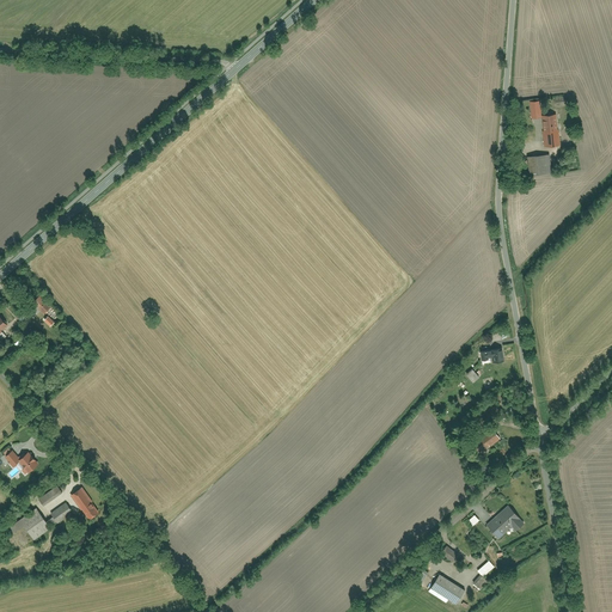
[(543,117),(542,103),(532,103),(533,118),(543,117)]
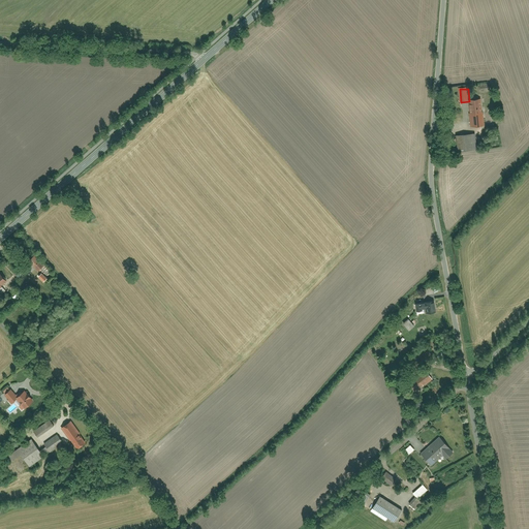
[(472,126),(485,125),(483,100),(469,101),(472,126)]
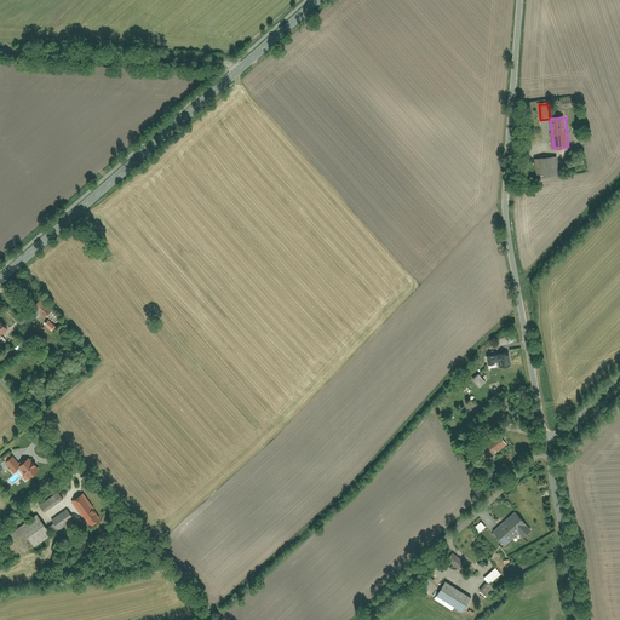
[(540,178),(560,176),(558,158),(538,160),(540,178)]
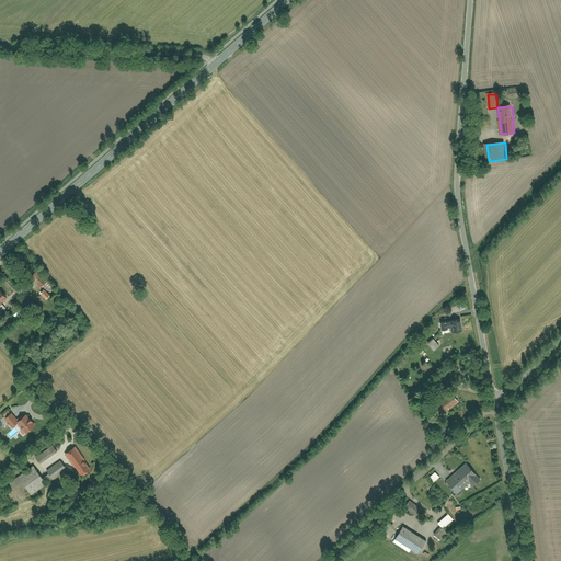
[(37,271),(31,277),(42,288),(48,282),(37,271)]
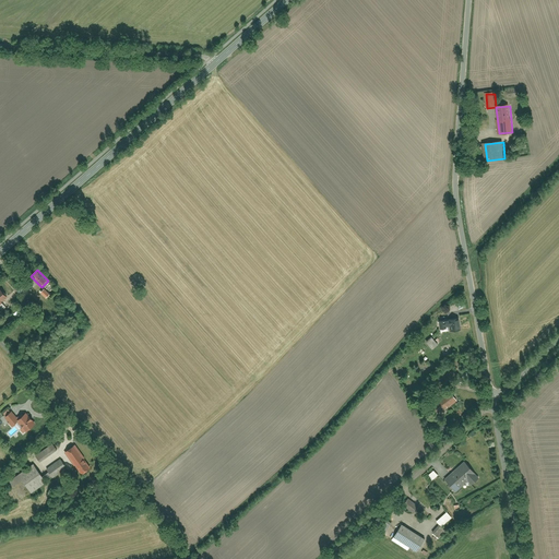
[(44,289),(35,296),(48,313),(57,307),(44,289)]
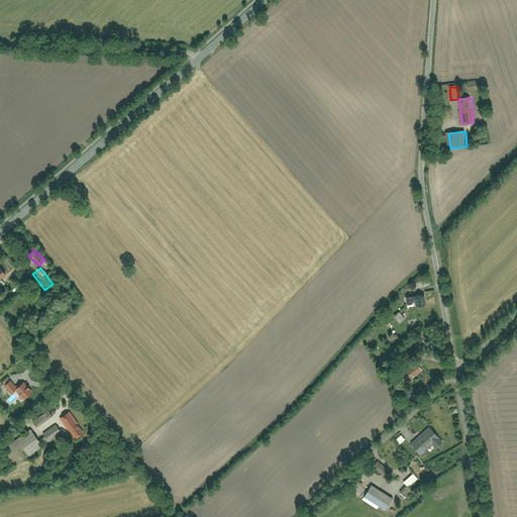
[(417,305),(417,308),(427,307),(426,294),(408,296),(409,306),(417,305)]
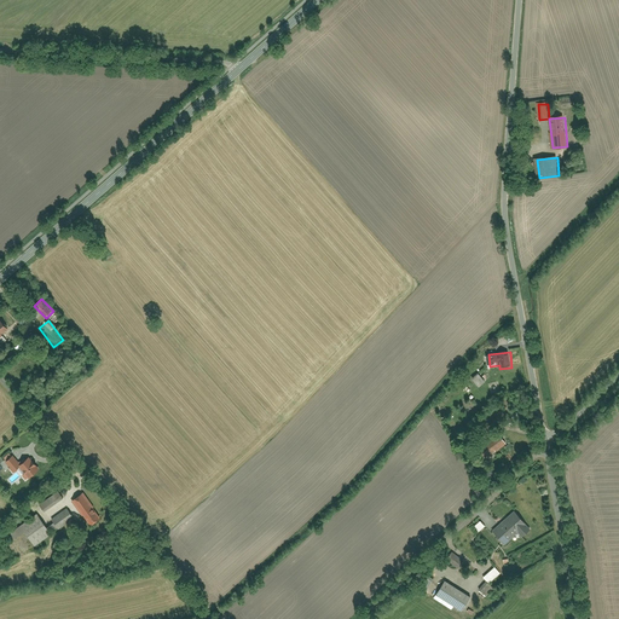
[(473,380),(480,388),(487,382),(480,374),(473,380)]
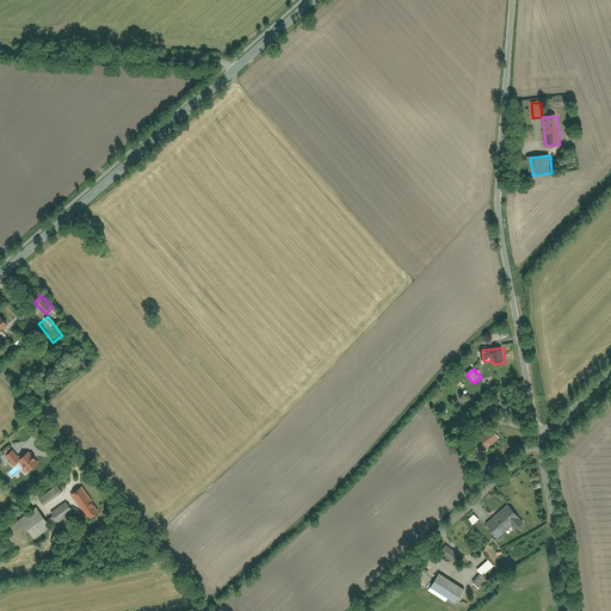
[(474,443),(482,455),(500,443),(492,431),(474,443)]
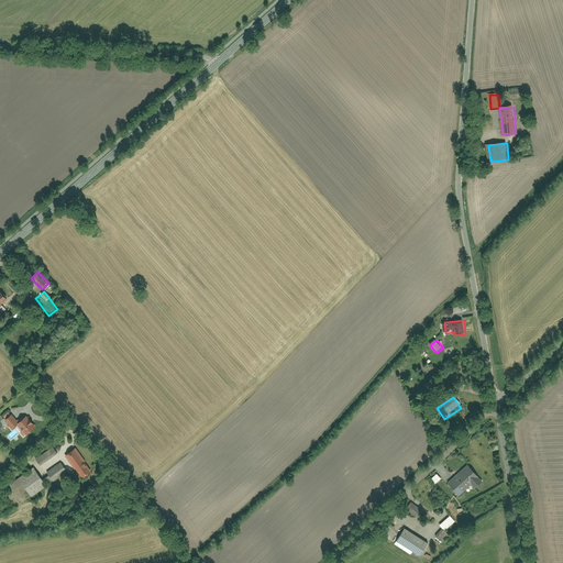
[(417,403),(422,410),(430,406),(424,398),(417,403)]
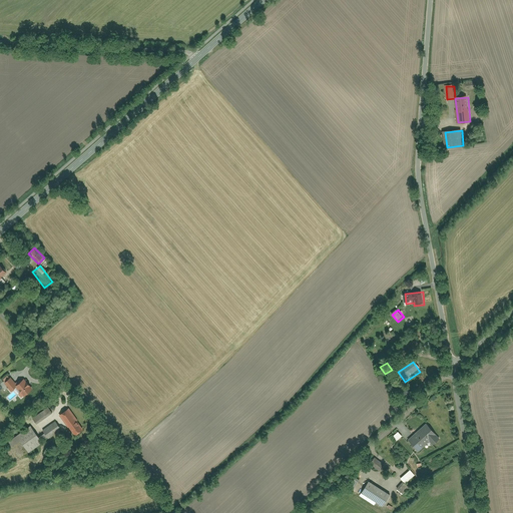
[(28,382),(27,383),(24,380),(17,385),(12,378),(5,383),(12,392),(17,388),(21,393),(19,395),(21,399),(24,397),(24,398),(33,391),(30,387),(31,386),(28,382)]
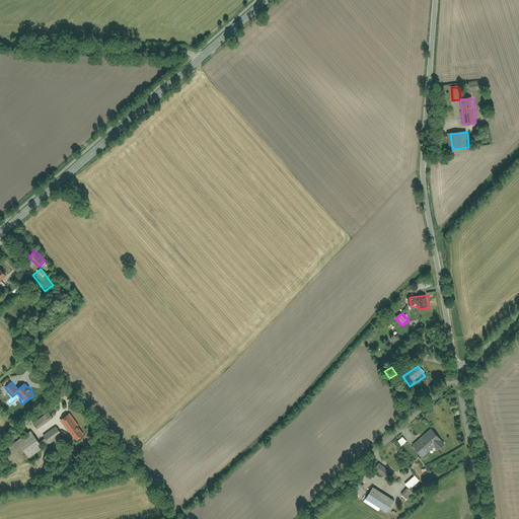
[(32,424),(38,430),(53,419),(49,413),(32,424)]
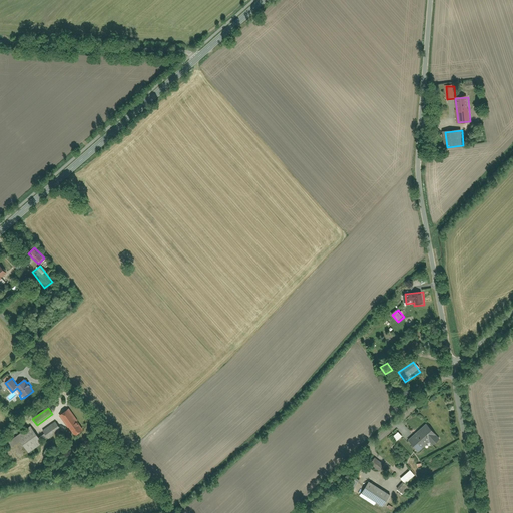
[(69,408),(61,415),(76,435),(85,429),(69,408)]
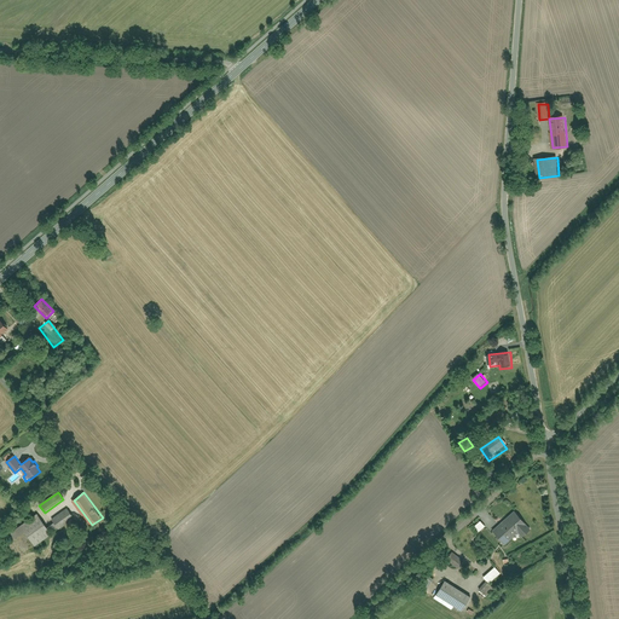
[(38,515),(11,533),(15,539),(25,532),(35,547),(52,536),(51,534),(59,528),(59,530),(75,519),(68,509),(53,519),(55,522),(46,527),(38,515)]
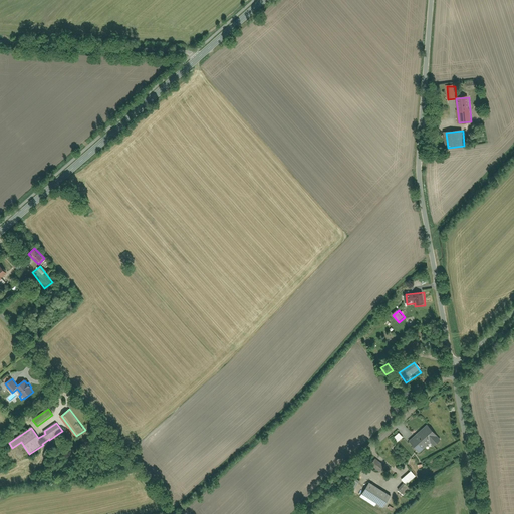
[(435,447),(442,440),(428,425),(409,441),(420,454),(432,443),(435,447)]
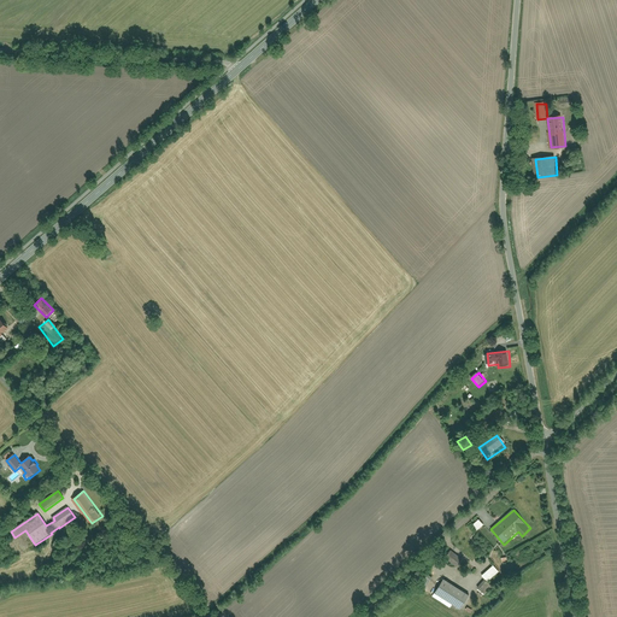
[(451,547),(444,558),(458,568),(465,557),(451,547)]
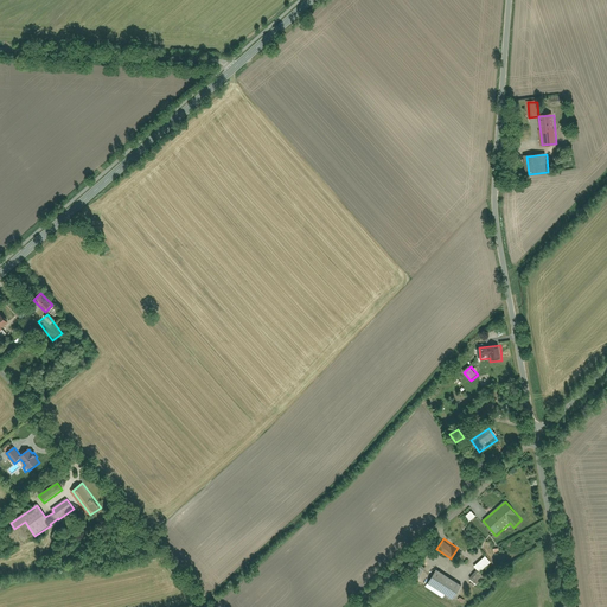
[(486,555),(475,566),(480,572),(492,561),(486,555)]
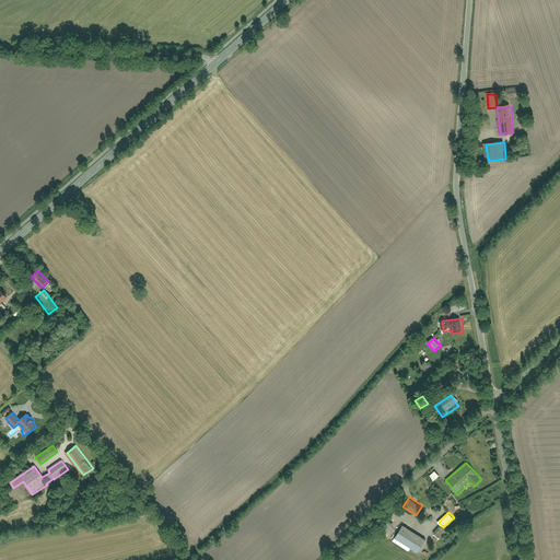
[(382,526),(388,531),(393,523),(386,518),(382,526)]
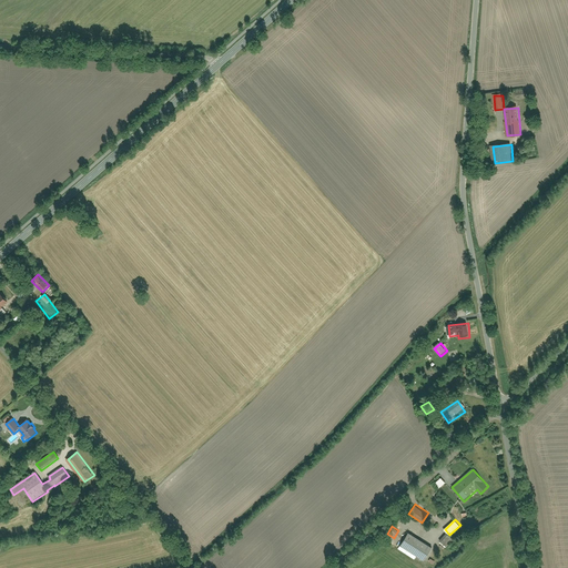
[(409,534),(401,547),(425,563),(434,549),(409,534)]
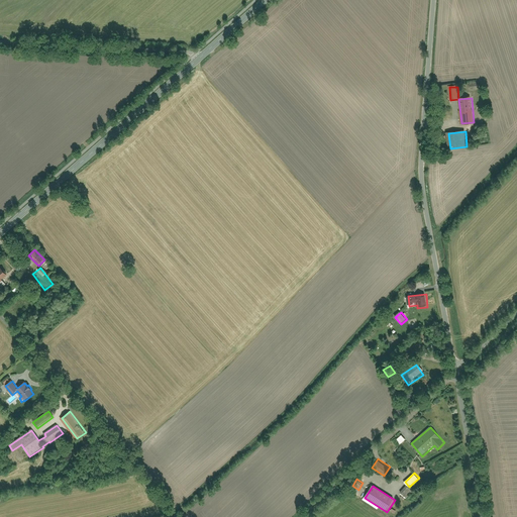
[(407,487),(401,495),(408,501),(414,493),(407,487)]
